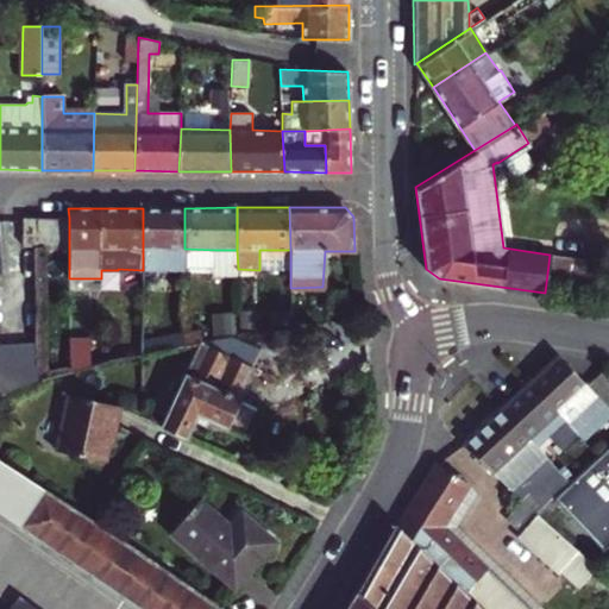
[(143,208),(143,258),(184,259),(184,249),(184,208),(143,208)]
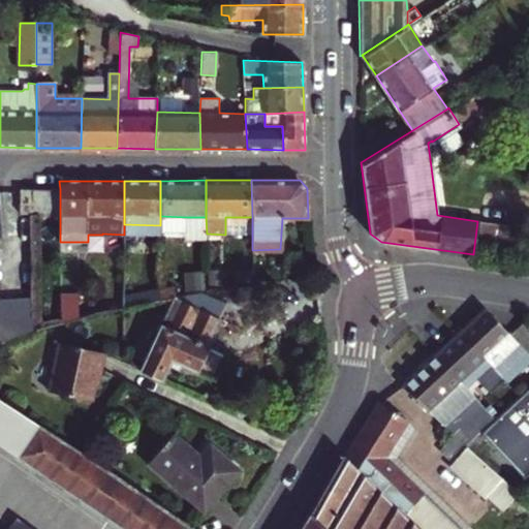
[(32,213),(32,189),(19,189),(20,213),(32,213)]
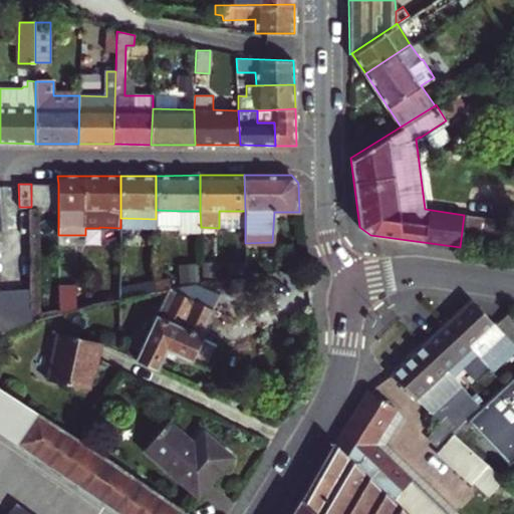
[(31,207),(31,210),(58,210),(58,184),(31,184),(31,207)]
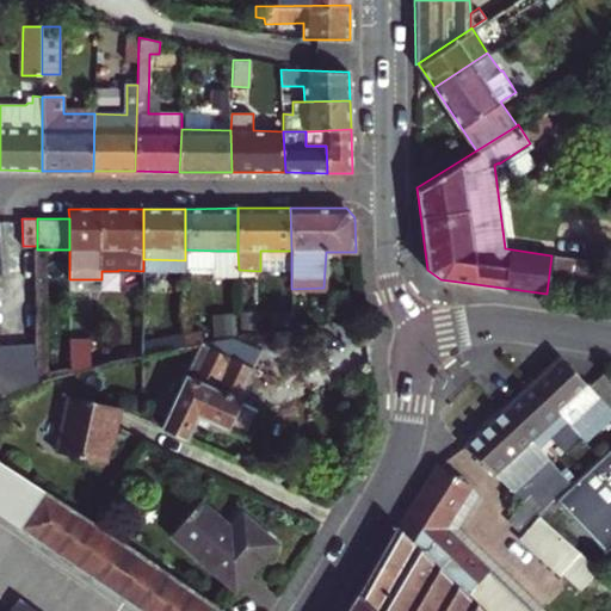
[(215,261),(216,251),(185,250),(185,260),(215,261)]
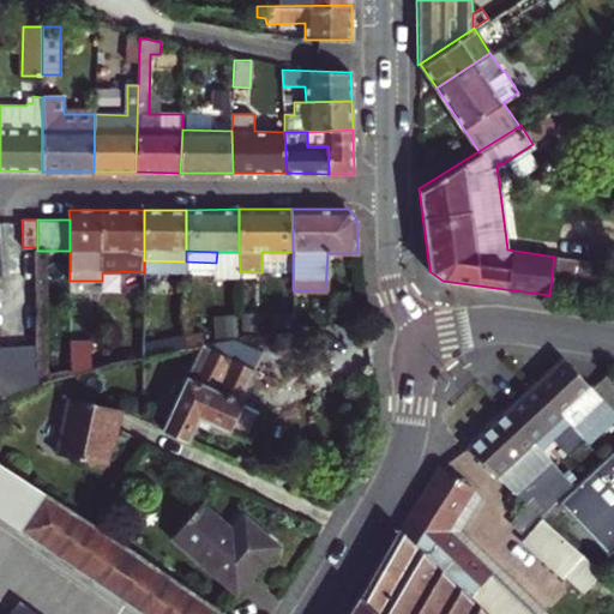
[(241,401),(278,325),(238,335),(204,342),(162,428),(191,440),(197,427),(209,432),(212,425),(230,432),(230,431),(251,439),(264,413),(241,401)]
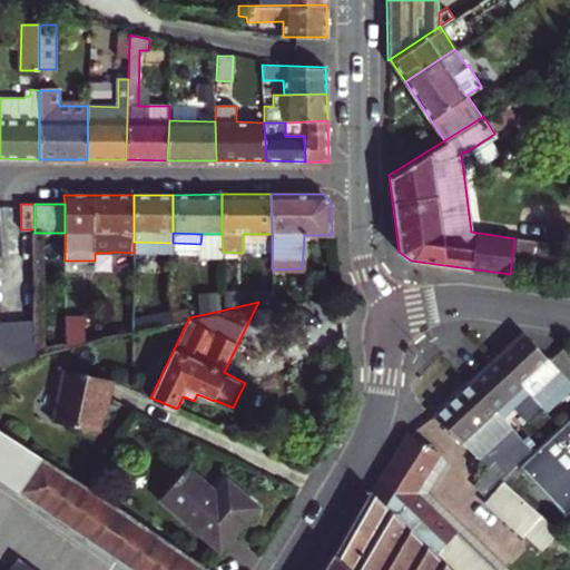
[(84,306),(65,306),(66,347),(84,342),(84,306)]
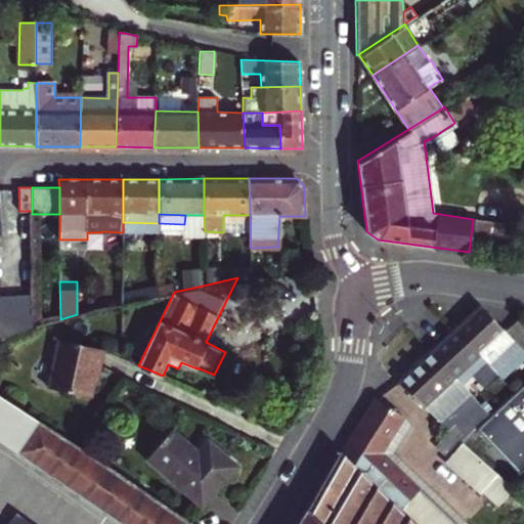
[(158,286),(158,296),(174,292),(172,282),(158,286)]
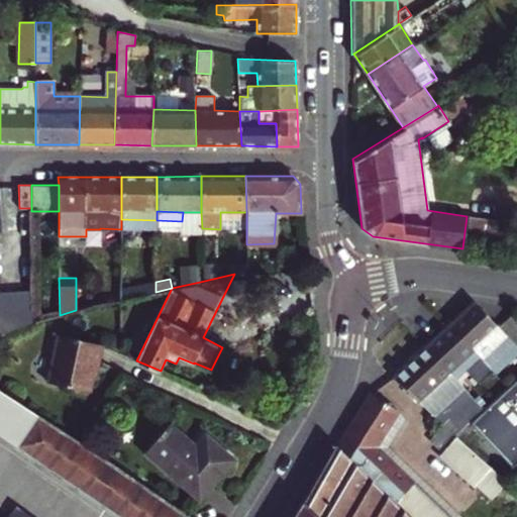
[(122,288),(122,299),(147,294),(156,292),(156,282),(122,288)]
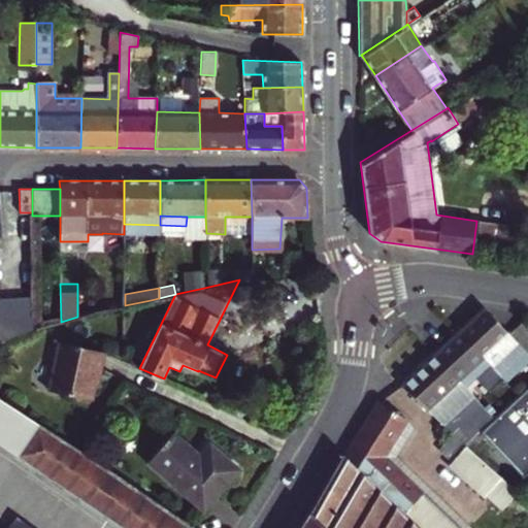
[(0,298),(0,340),(33,329),(33,298),(0,298)]
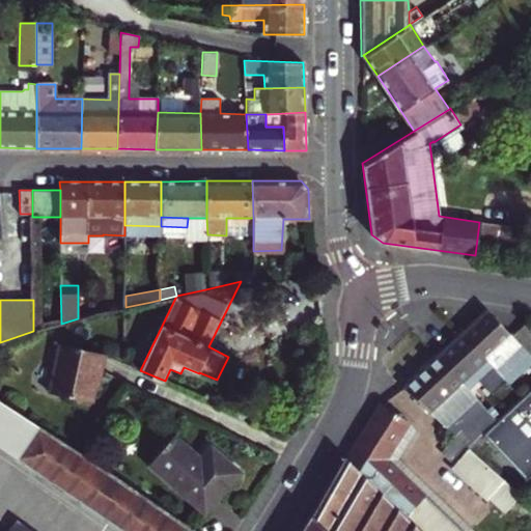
[(522,347),(485,309),(460,332),(493,366),(498,370),(522,347)]
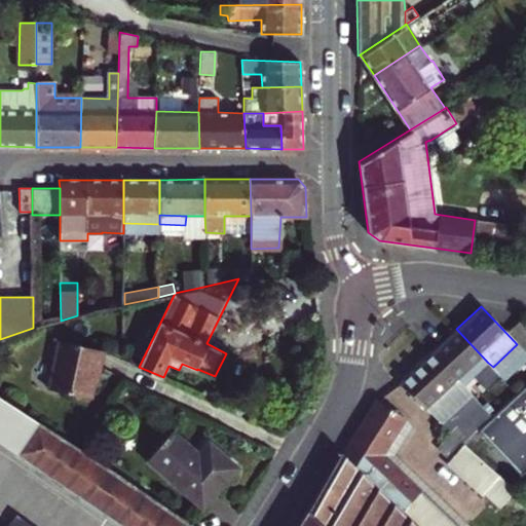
[(519,314),(511,311),(505,317),(514,327),(522,318),(519,314)]
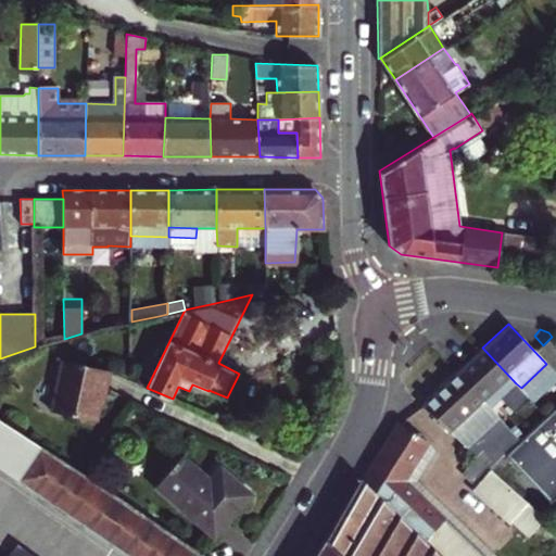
[(516,383),(482,348),(456,373),(482,402),(490,408),(516,383)]
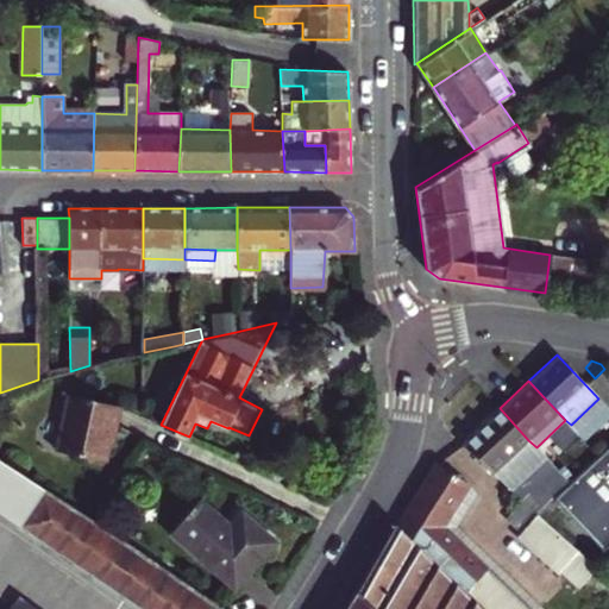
[(68,396),(56,450),(105,462),(117,407),(68,396)]
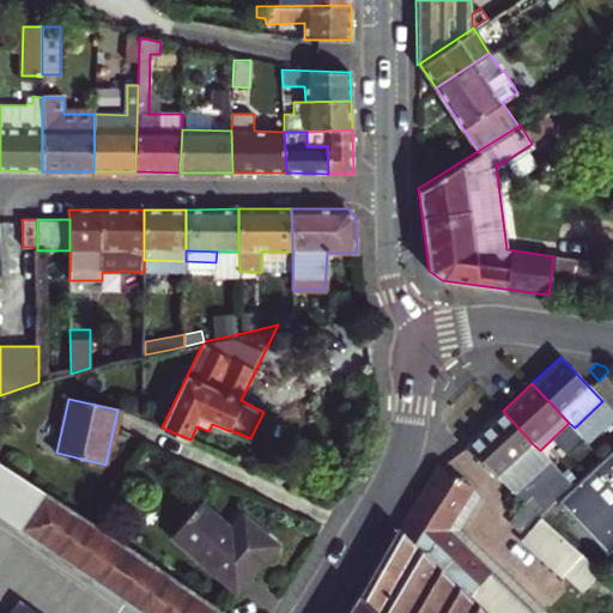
[(532,443),(503,411),(465,447),(499,483),(519,499),(533,485),(510,465),(532,443)]
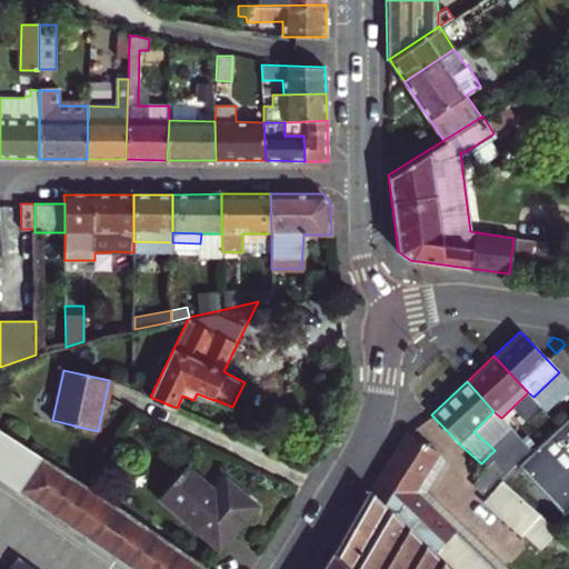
[(568,415),(520,461),(568,510),(568,509),(568,415)]
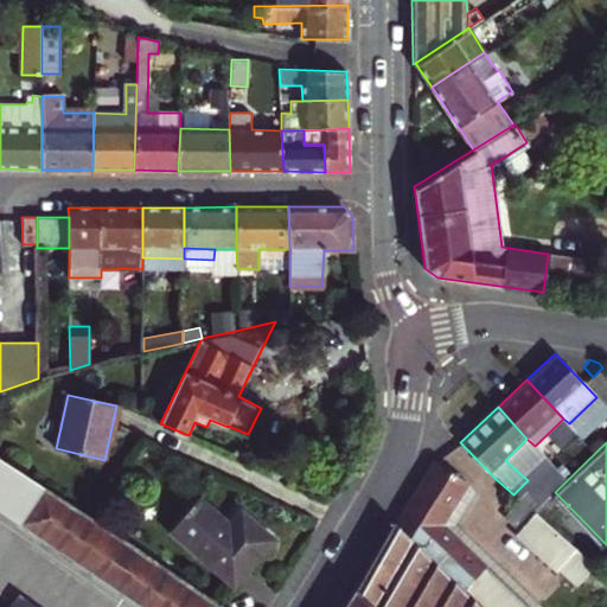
[(0,457),(0,512),(140,606),(225,606),(96,518),(0,457)]
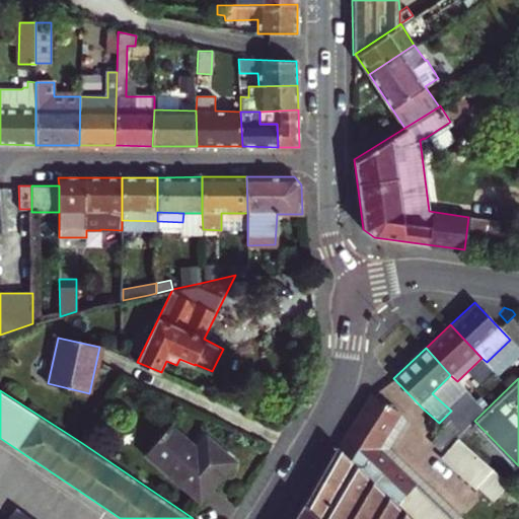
[(398,412),(372,394),(339,449),(396,504),(404,495),(414,485),(377,448),(398,412)]
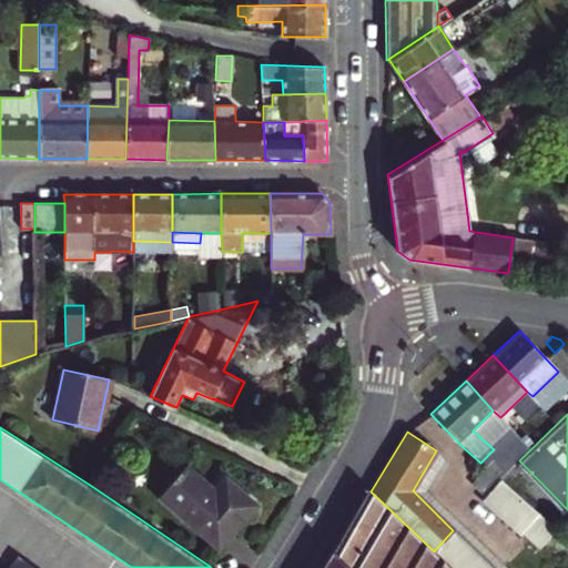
[(160,497),(220,547),(255,505),(226,480),(215,492),(186,467),(160,497)]
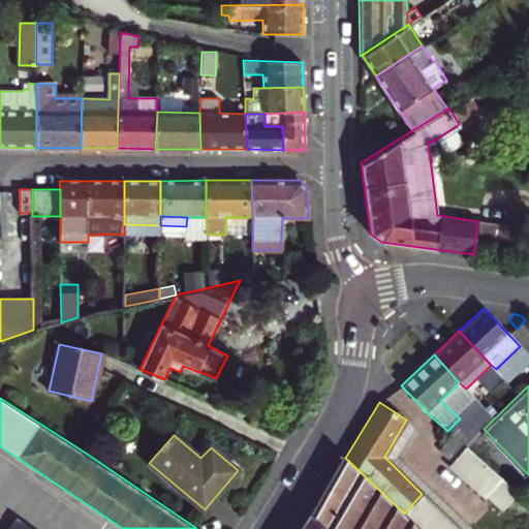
[(501,479),(465,446),(448,465),(485,497),(501,479)]
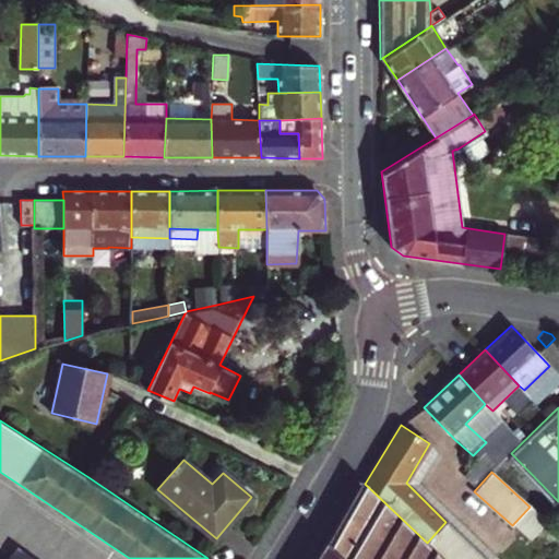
[(341,521),(317,558),(443,558),(427,543),(365,484),(363,482),(341,521)]
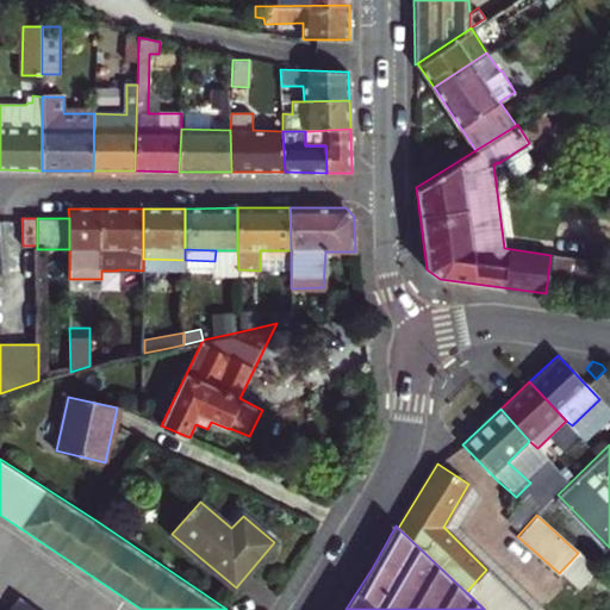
[(504,609),(475,582),(466,592),(484,609),(504,609)]
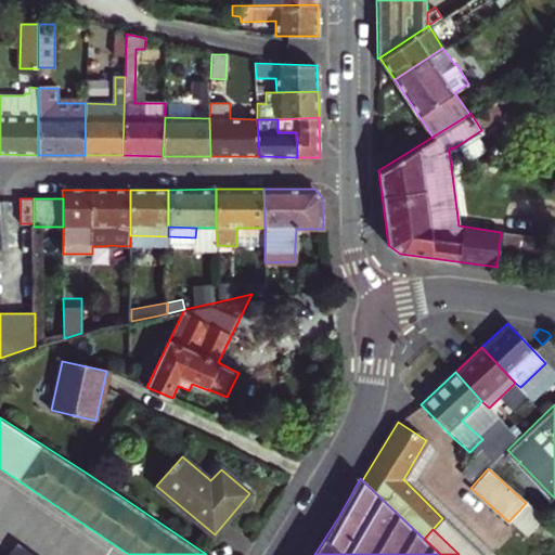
[(33,554),(3,531),(0,536),(0,554),(33,554)]
